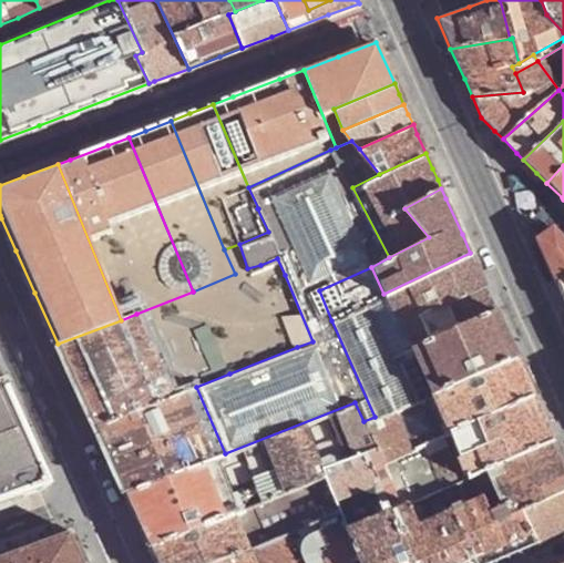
[(547,266),(554,280),(563,275),(563,239),(551,226),(534,236),(547,266)]
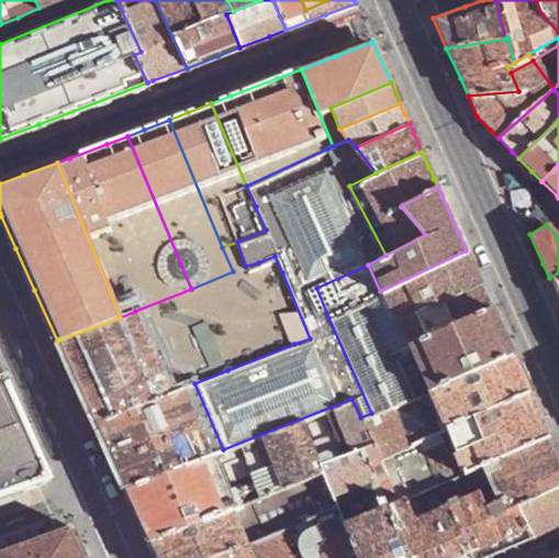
[(237,242),(222,247),(233,271),(245,266),(237,242)]
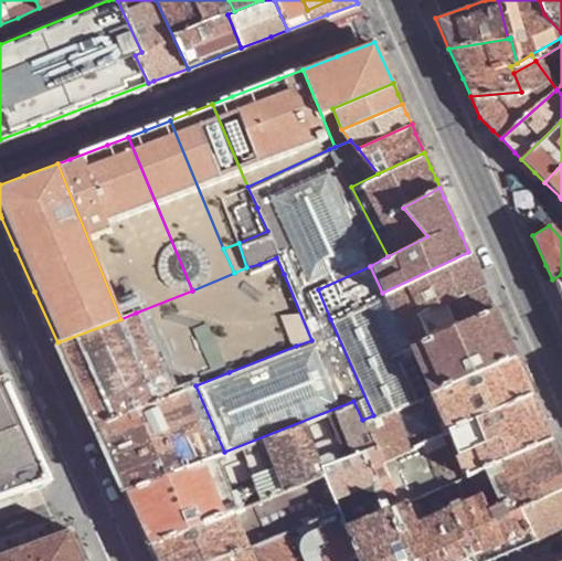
[(474,263),(468,252),(382,293),(330,319),(373,415),(391,408),(410,400),(388,355),(407,346),(410,346),(398,319),(483,283),(474,263)]
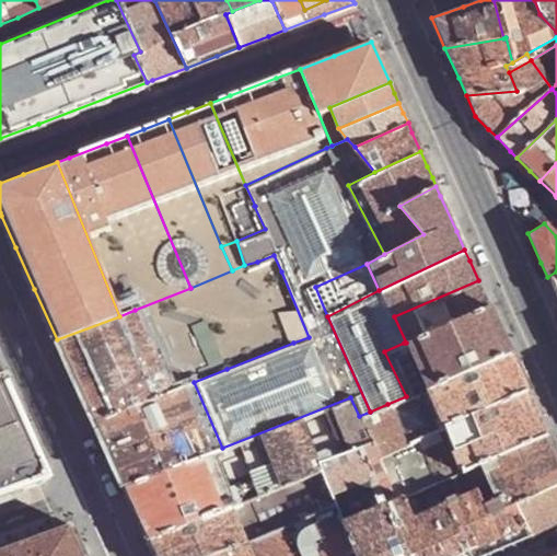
[(190,288),(135,310),(171,391),(194,382),(227,369),(293,343),(309,337),(281,271),(274,255),(257,262),(244,265),(232,270),(190,288)]
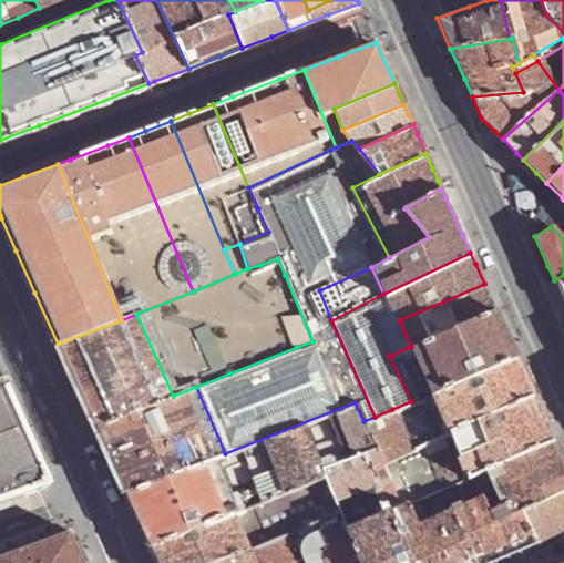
[(371,267),(319,290),(331,320),(383,294),(371,267)]
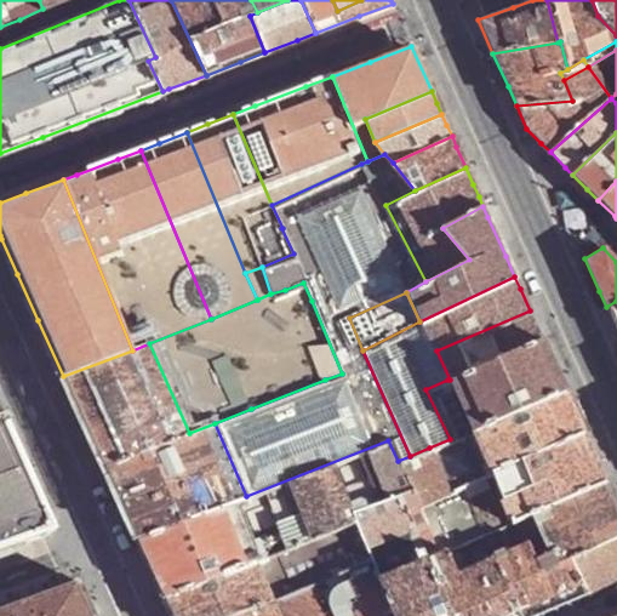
[(613,324),(616,331),(616,301),(606,307),(613,324)]
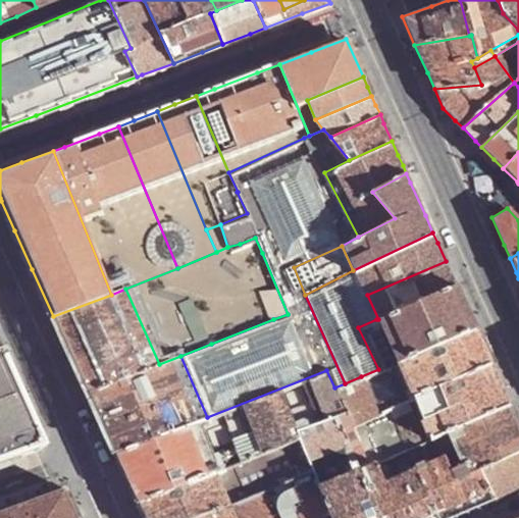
[(446,261),(367,295),(378,319),(456,285),(450,270),(446,261)]
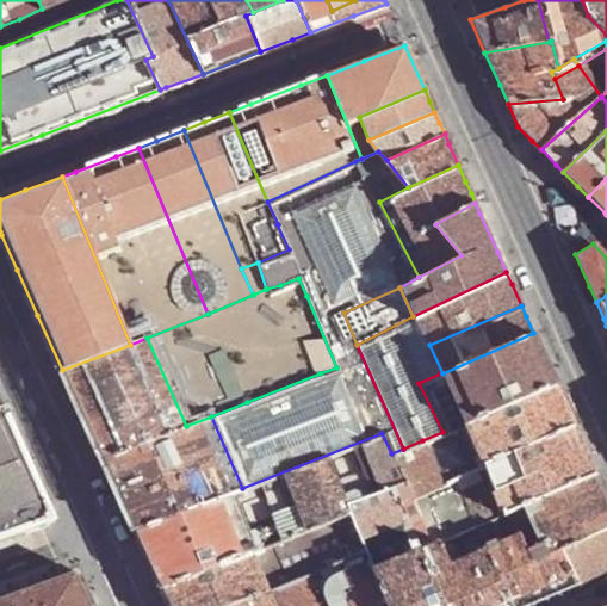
[(543,352),(533,333),(443,373),(440,373),(463,422),(556,383),(543,352)]
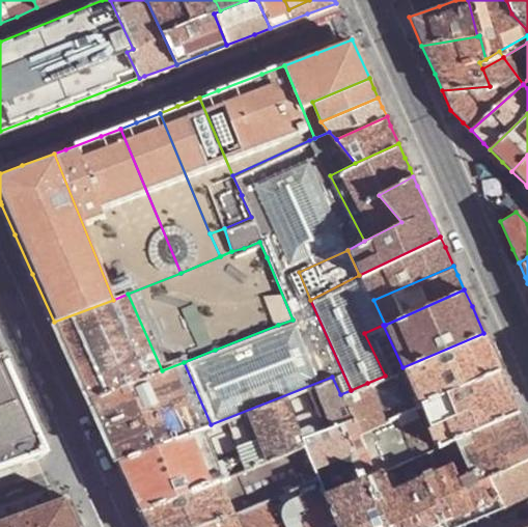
[(113,300),(54,322),(74,365),(89,398),(162,370),(128,294),(113,300)]
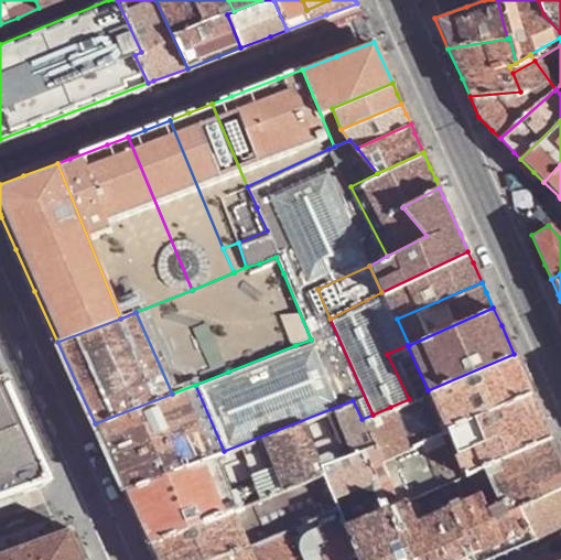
[(387,354),(409,399),(428,390),(407,345),(387,354)]
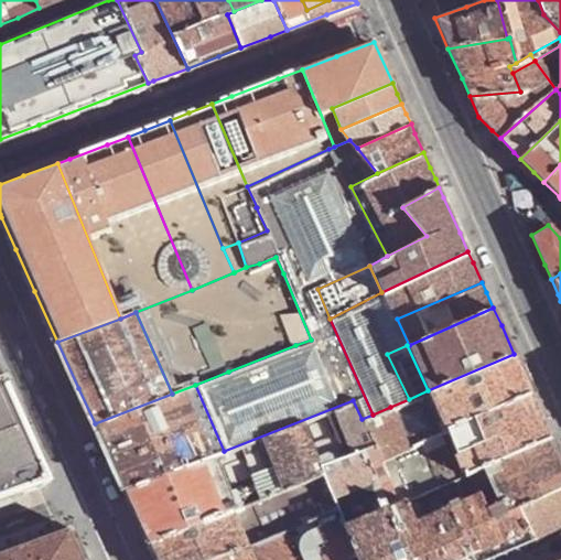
[(519,367),(514,354),(428,390),(446,428),(530,391),(519,367)]
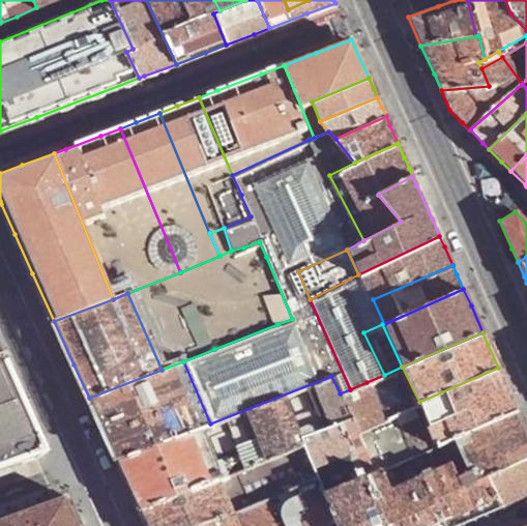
[(16,382),(2,353),(0,354),(0,465),(46,449),(34,424),(16,382)]
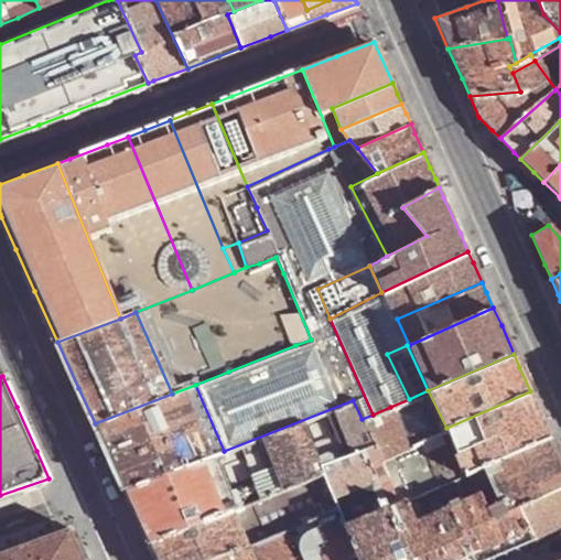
[(125,490),(224,451),(195,385),(172,394),(95,423),(99,434),(125,490)]
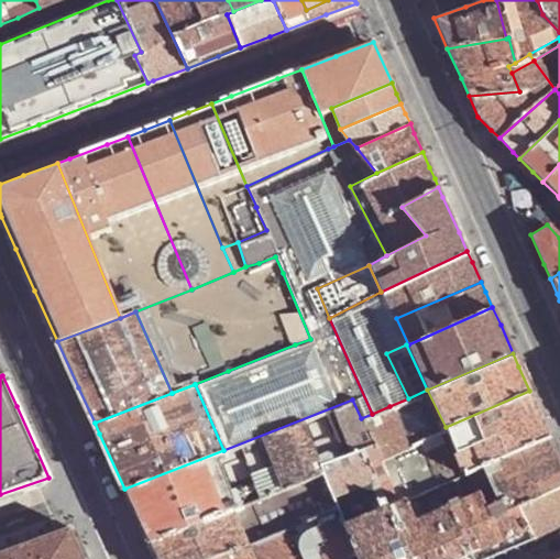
[(408,398),(390,406),(406,445),(446,427),(427,390),(408,398)]
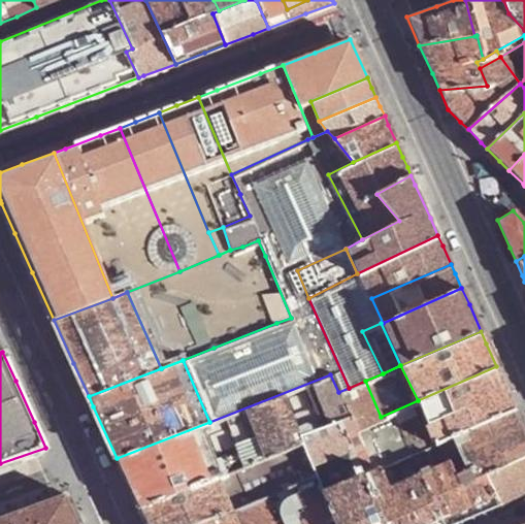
[(496,366),(418,400),(436,440),(439,440),(457,432),(514,405),(503,381),(496,366)]
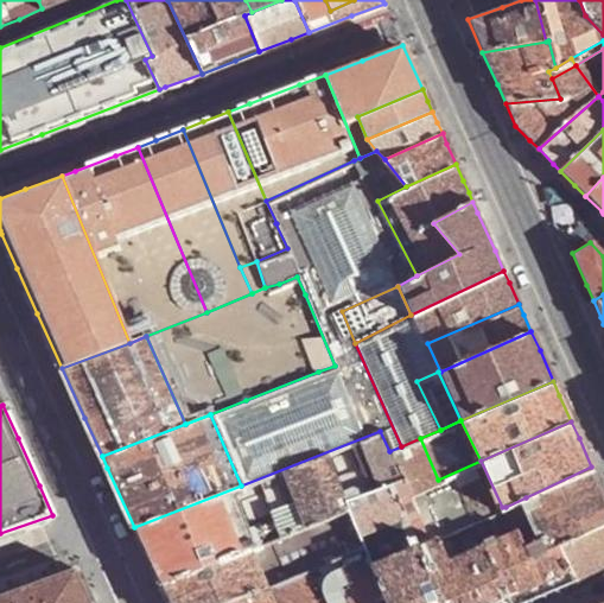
[(241,486),(134,527),(148,558),(159,582),(345,509),(342,502),(344,501),(400,476),(389,451),(380,431),(241,486)]
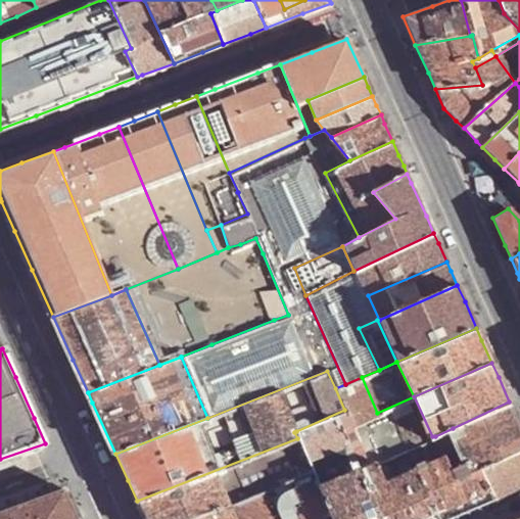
[(345,384),(335,388),(344,410),(350,423),(351,424),(377,413),(362,377),(345,384)]
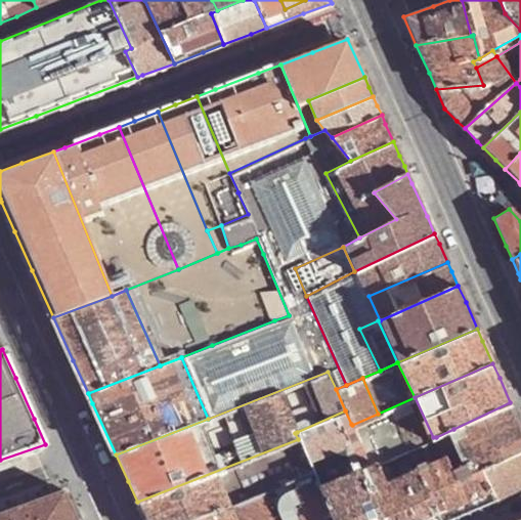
[(415,397),(378,414),(352,425),(370,465),(371,466),(378,464),(405,450),(433,437),(415,397)]
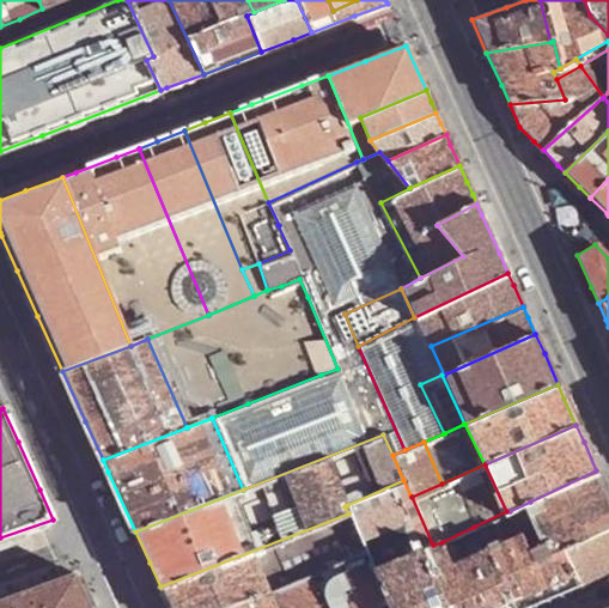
[(553,551),(559,548),(608,524),(608,499),(606,492),(596,470),(530,502),(553,551)]
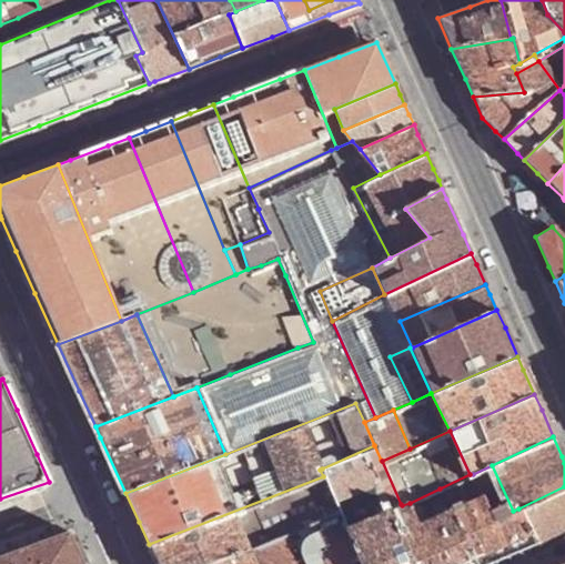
[(414,563),(391,510),(371,464),(381,460),(374,445),(322,469),(320,470),(323,476),(339,512),(361,563),(414,563)]
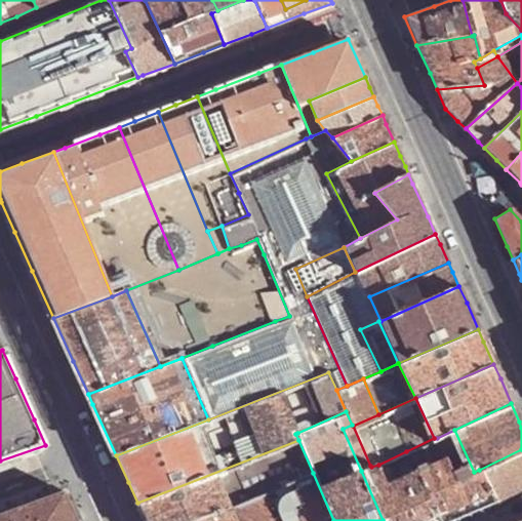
[(361,471),(370,466),(353,426),(352,425),(343,429),(361,471)]
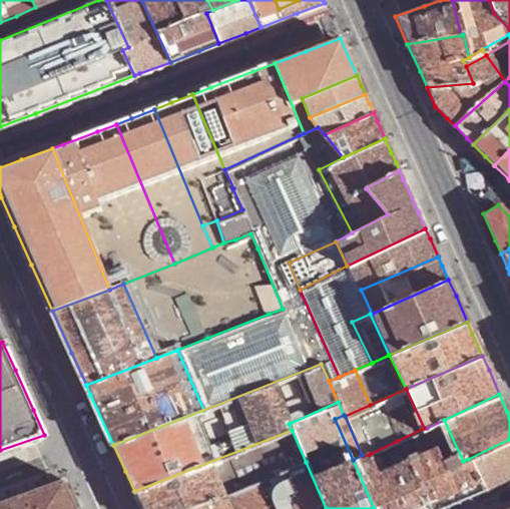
[(444,420),(427,428),(436,447),(446,469),(463,461),(444,420)]
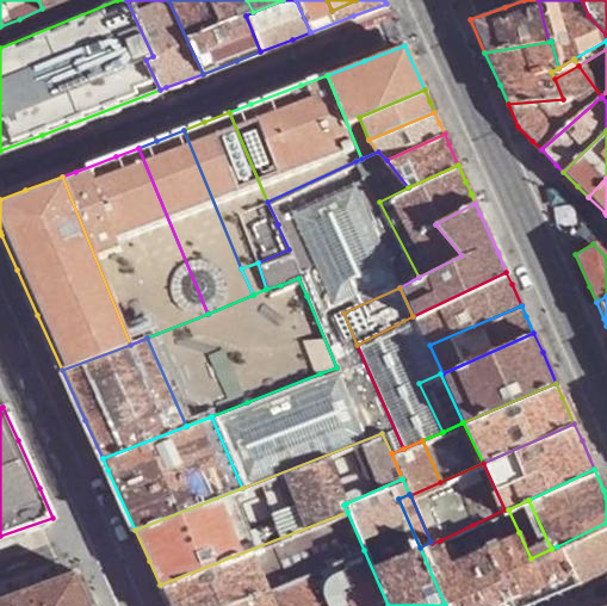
[(489,545),(519,532),(508,509),(505,509),(472,525),(481,542),(487,539),(489,545)]
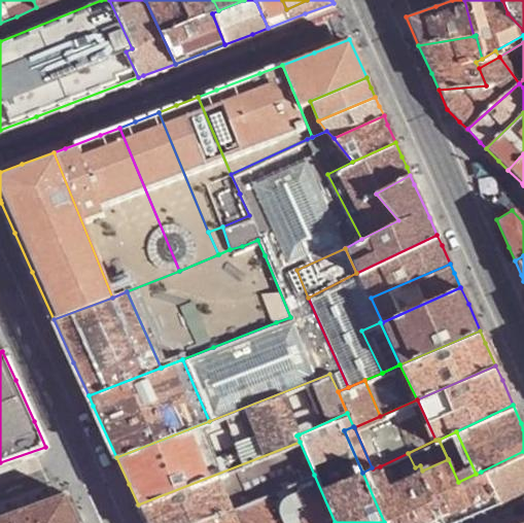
[(300,442),(138,504),(145,522),(190,522),(231,508),(314,475),(300,442)]
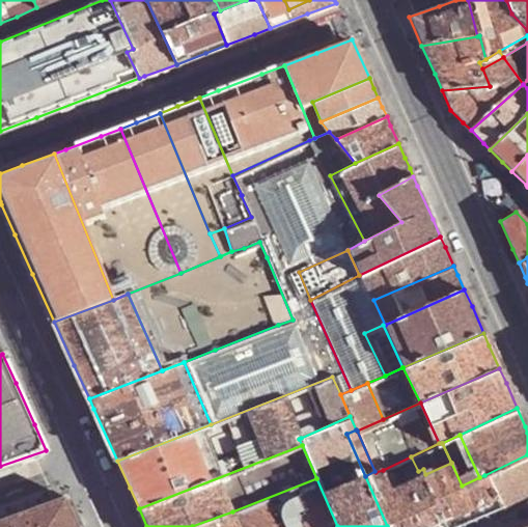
[(527,454),(484,475),(500,505),(525,493),(527,491),(527,454)]
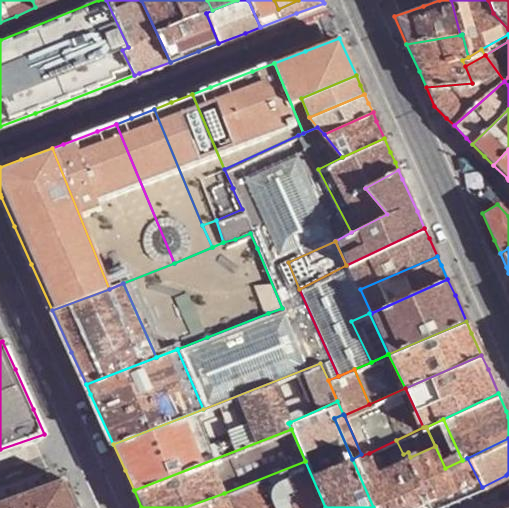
[(369,453),(378,471),(405,459),(403,454),(396,440),(369,453)]
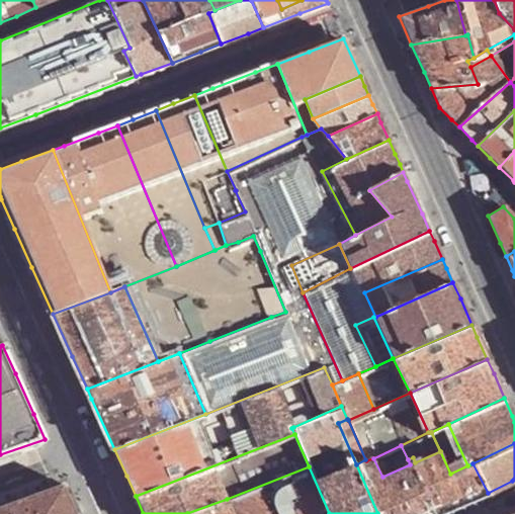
[(440,451),(415,462),(413,457),(408,459),(410,464),(435,513),(442,513),(466,503),(488,493),(473,463),(467,465),(450,474),(440,451)]
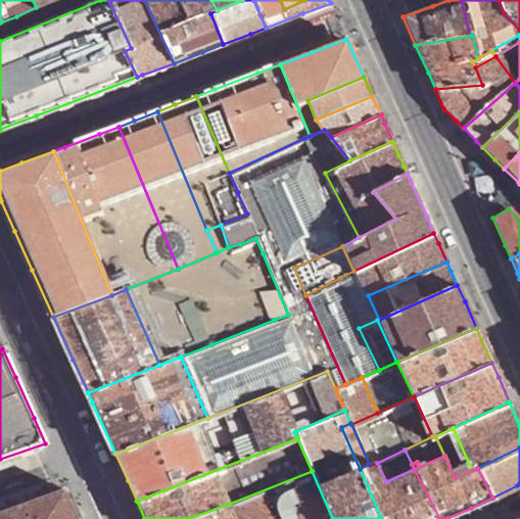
[(439,518),(414,469),(386,481),(377,463),(370,465),(369,464),(360,469),(381,518),(439,518)]
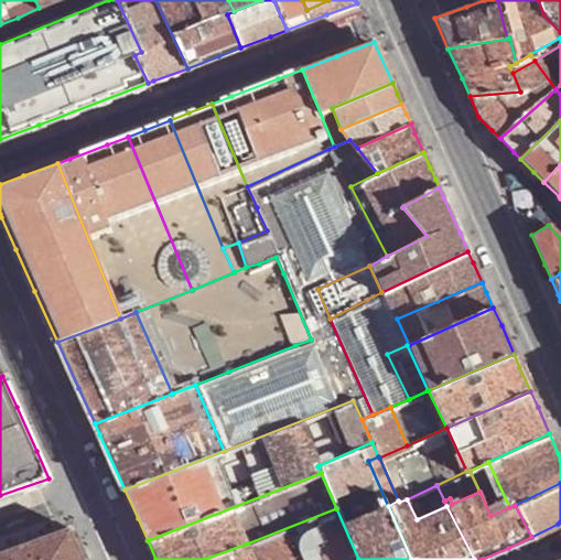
[(358,559),(336,508),(247,544),(254,559),(358,559)]
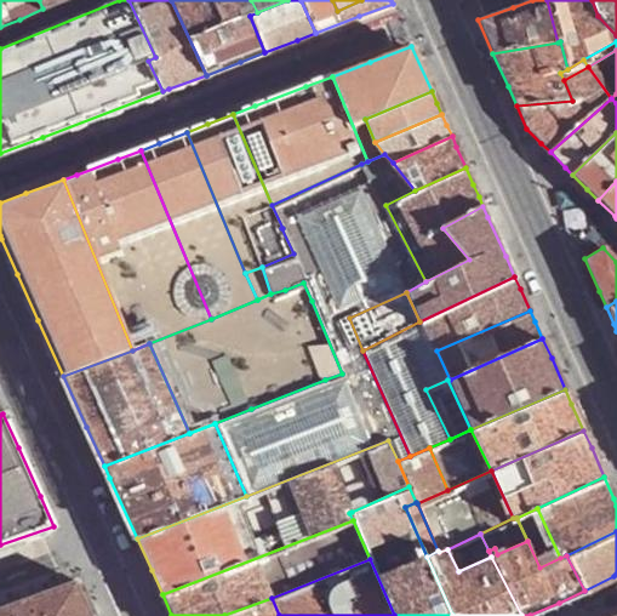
[(95,615),(93,611),(78,577),(11,602),(0,605),(0,615),(95,615)]
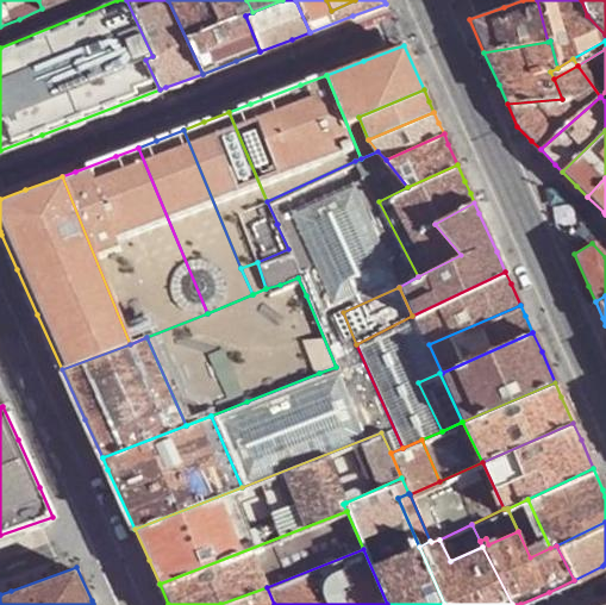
[(274,604),(267,587),(220,604),(274,604)]
